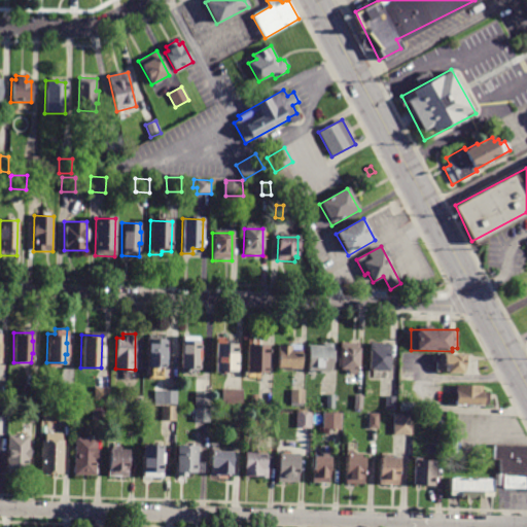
[(199,367),(180,367),(181,335),(198,335),(198,339),(200,339),(199,367)]
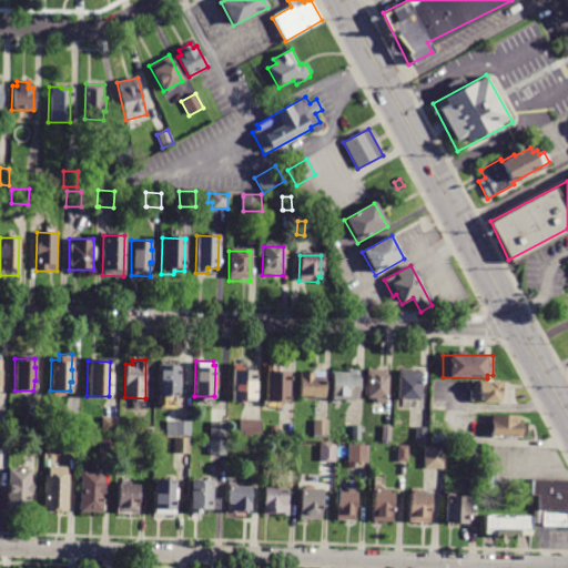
[(159,394),(159,363),(178,363),(176,394),(159,394)]
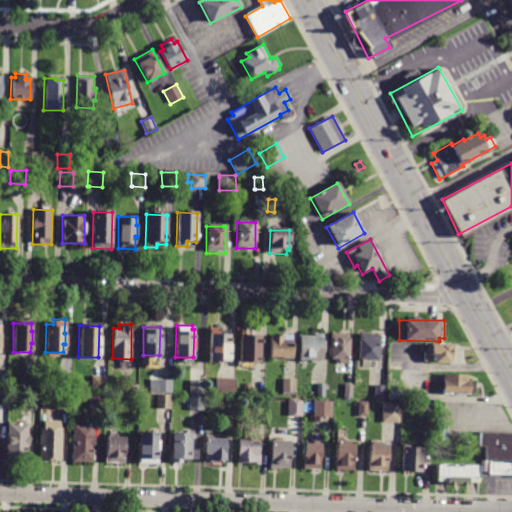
[(229,361),(208,360),(209,327),(218,327),(218,329),(228,329),(228,332),(230,332),(229,361)]
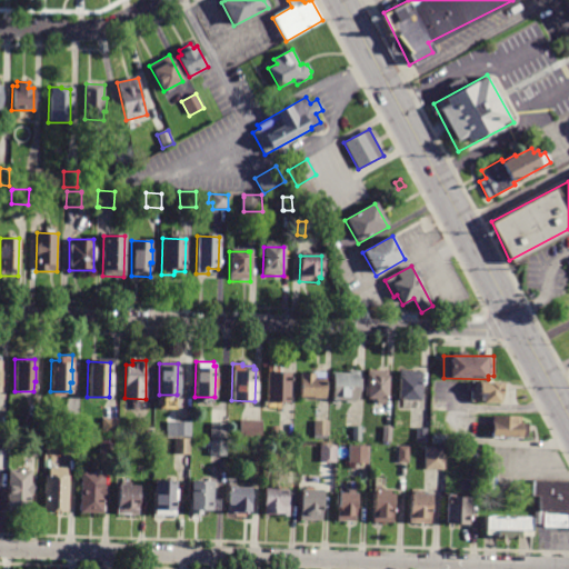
[(288,401),(266,400),(267,370),(268,370),(268,363),(271,363),(271,365),(279,366),(278,370),(289,370),(288,401)]
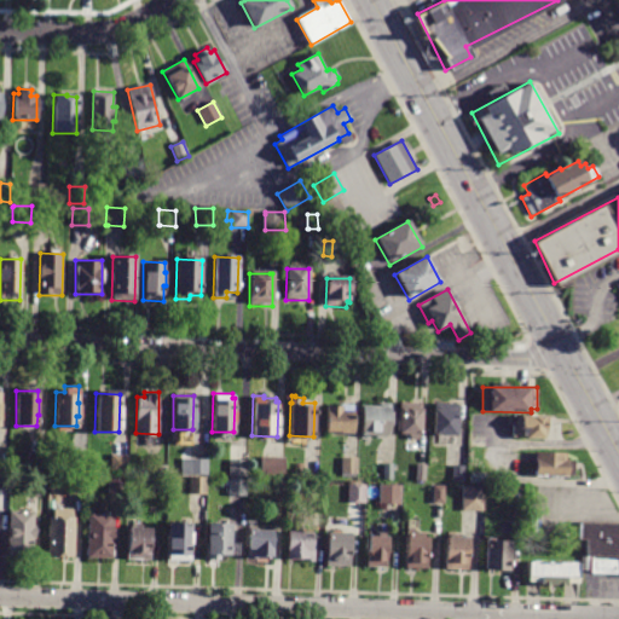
[(422,401),(421,432),(418,433),(418,438),(410,438),(410,432),(398,432),(398,418),(399,418),(400,400),(422,401)]
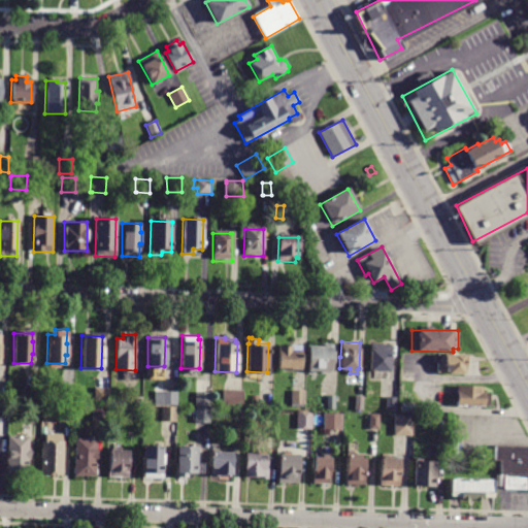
[(331,370),(307,369),(307,343),(332,344),(331,370)]
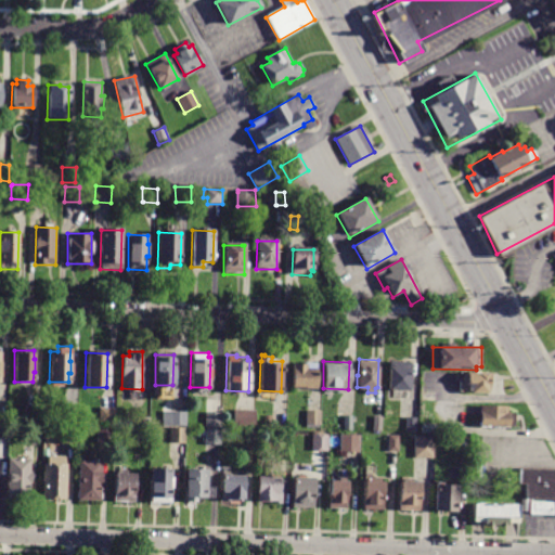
[(412,362),(410,389),(407,389),(405,398),(392,398),(392,389),(389,389),(390,361),(412,362)]
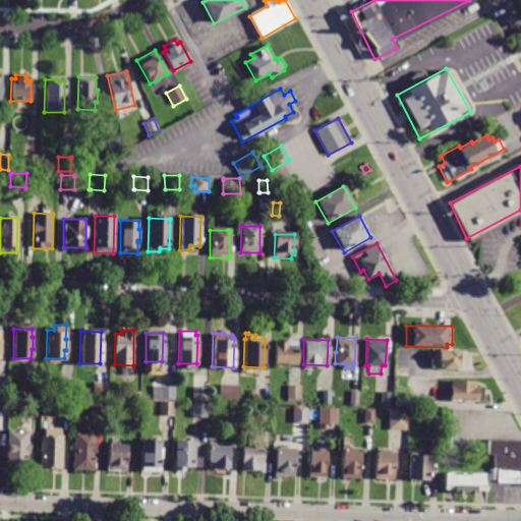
[(274,364),(274,340),(297,340),(296,364),(274,364)]
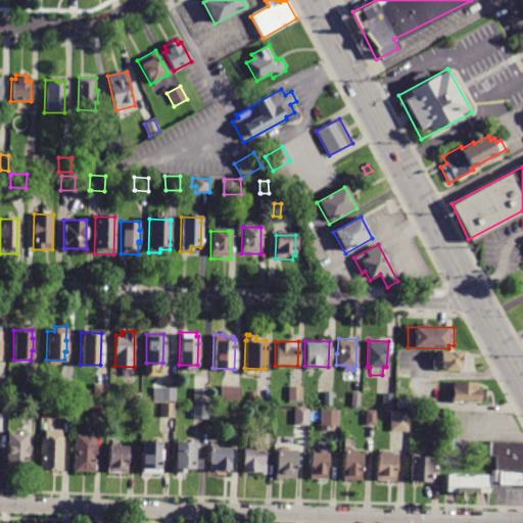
[(437,351),(462,352),(461,370),(432,369),(433,360),(436,360),(437,351)]
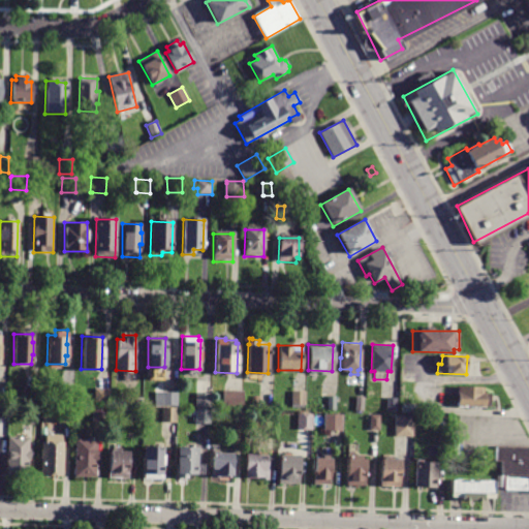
[(39,384),(39,401),(25,400),(25,384),(39,384)]
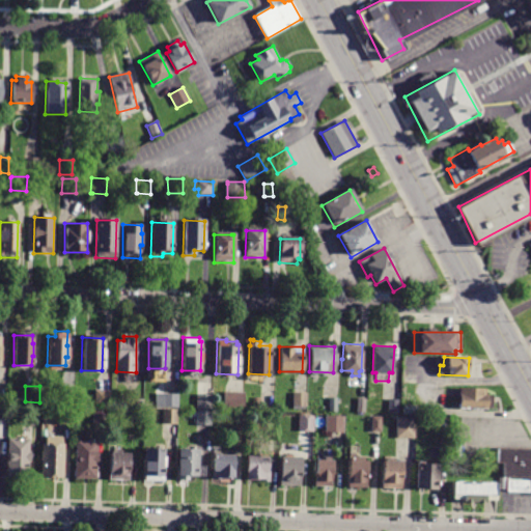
[(0,387),(8,387),(8,400),(0,400),(0,387)]
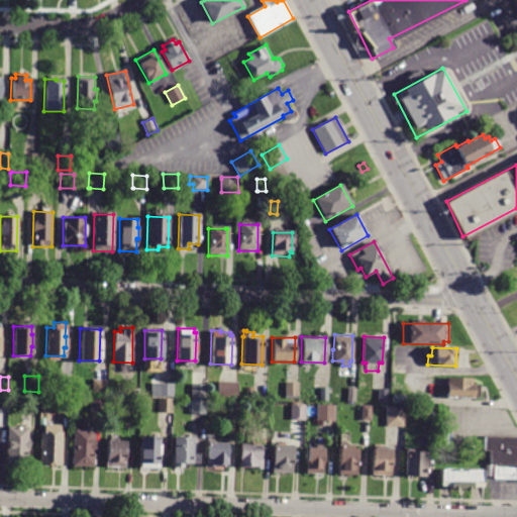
[(480,397),(447,397),(447,377),(473,378),(473,384),(480,384),(480,397)]
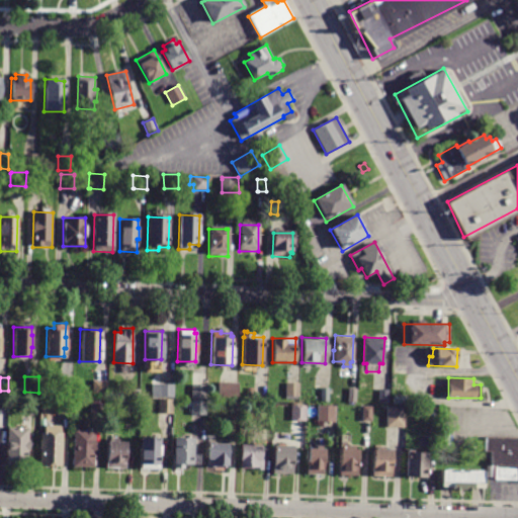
[(74,380),(73,394),(59,393),(60,379),(74,380)]
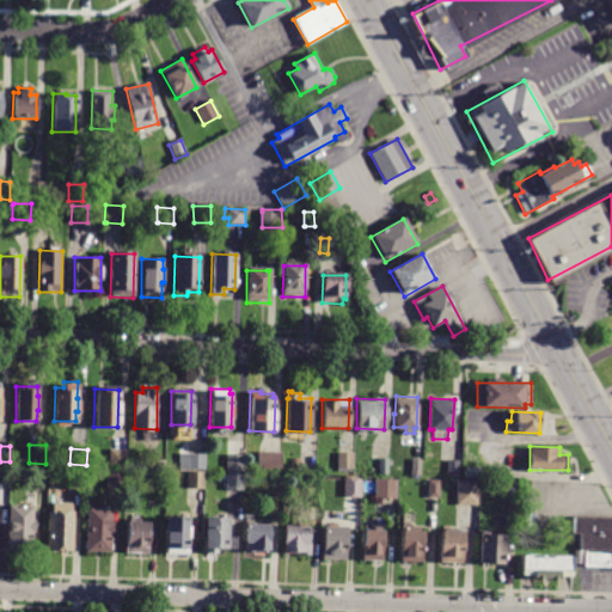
[(128,451),(127,466),(110,465),(110,450),(128,451)]
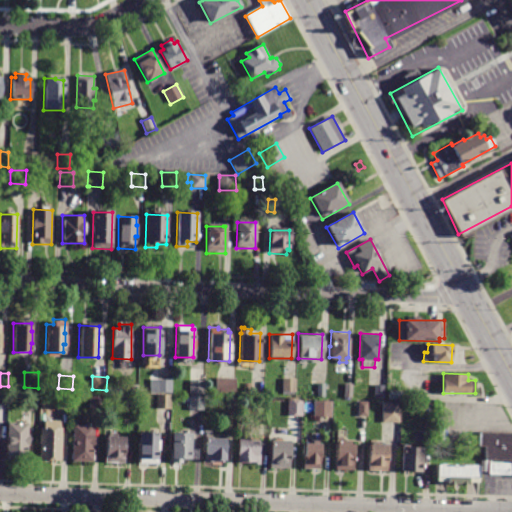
[(236,378),(236,393),(215,392),(216,378),(236,378)]
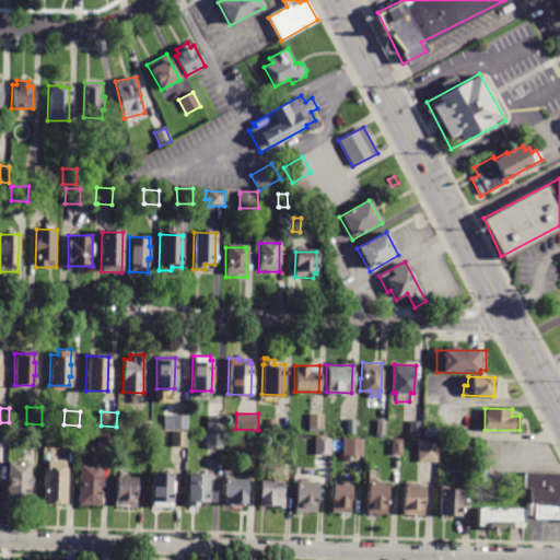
[(323,415),(323,432),(308,431),(308,413),(323,415)]
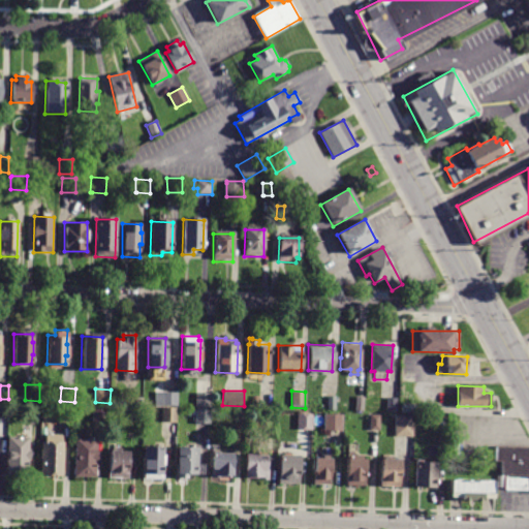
[(178,393),(177,406),(155,405),(155,393),(162,394),(162,393),(178,393)]
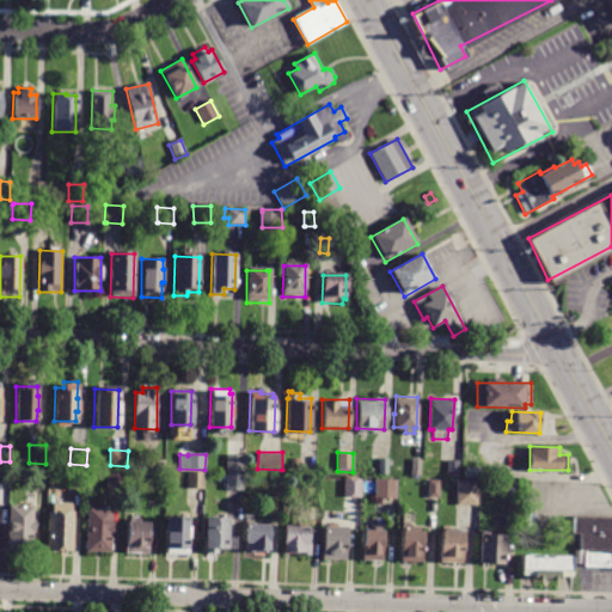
[(244,456),(244,471),(226,471),(227,454),(244,456)]
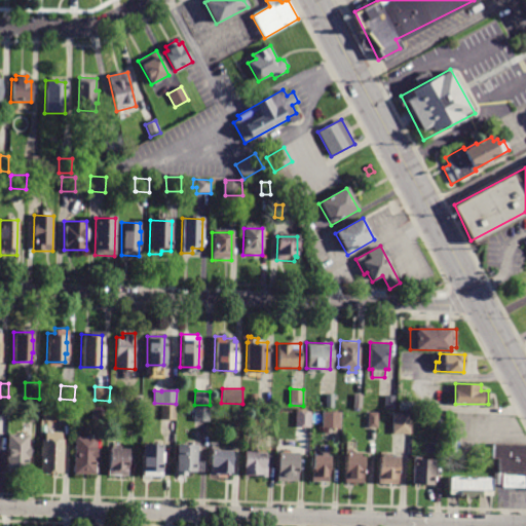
[(334,408),(326,408),(326,393),(334,395),(334,408)]
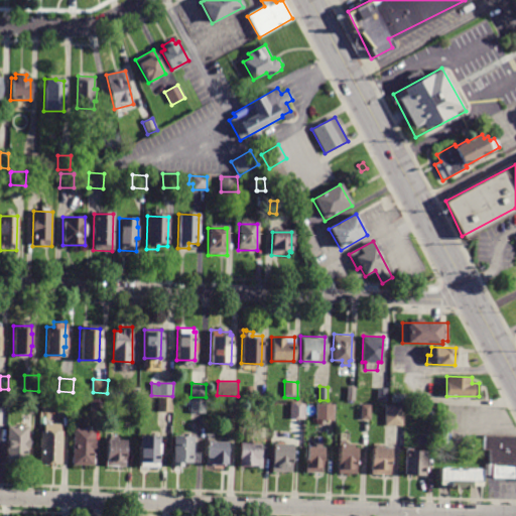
[(354,387),(356,387),(355,401),(347,401),(347,387),(354,387)]
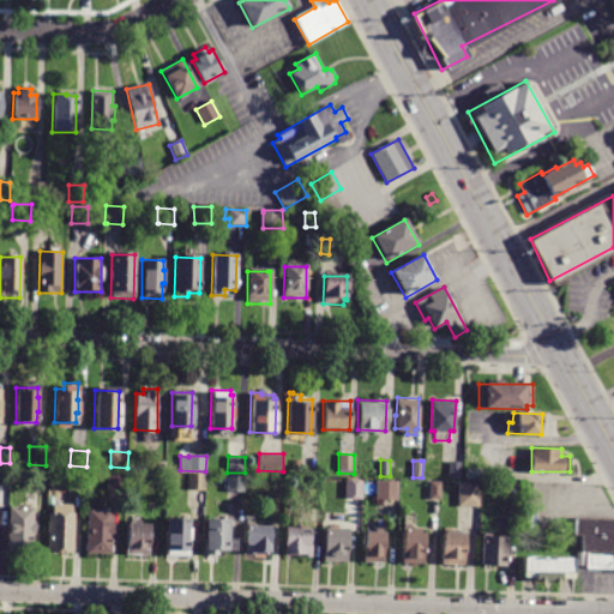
[(459,462),(462,462),(461,477),(449,477),(450,462),(459,462)]
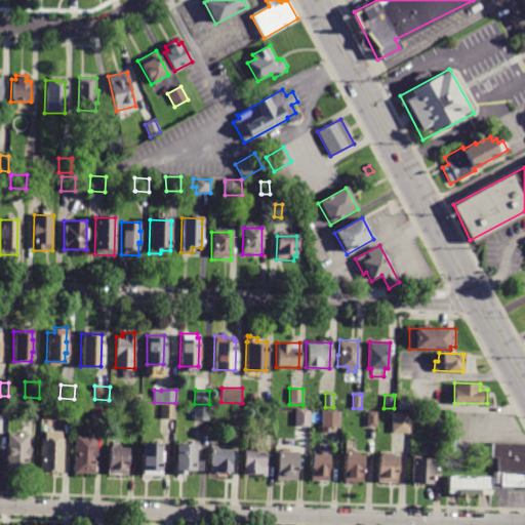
[(29,414),(30,400),(39,401),(39,415),(29,414)]
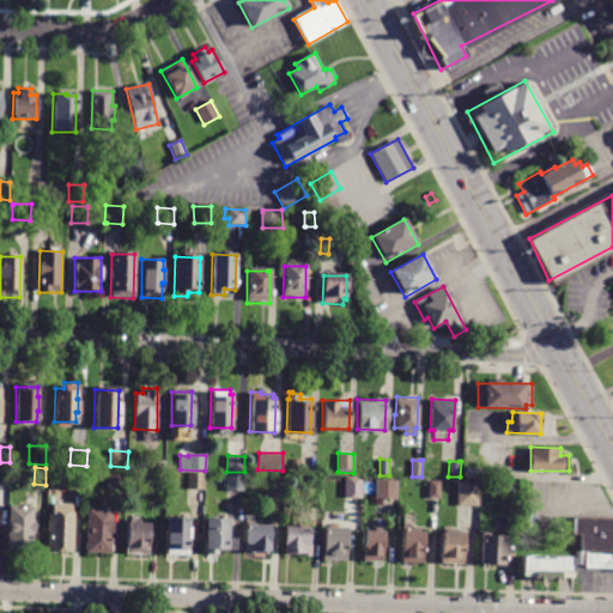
[(481,478),(481,479),(463,478),(465,467),(483,468),(481,478)]
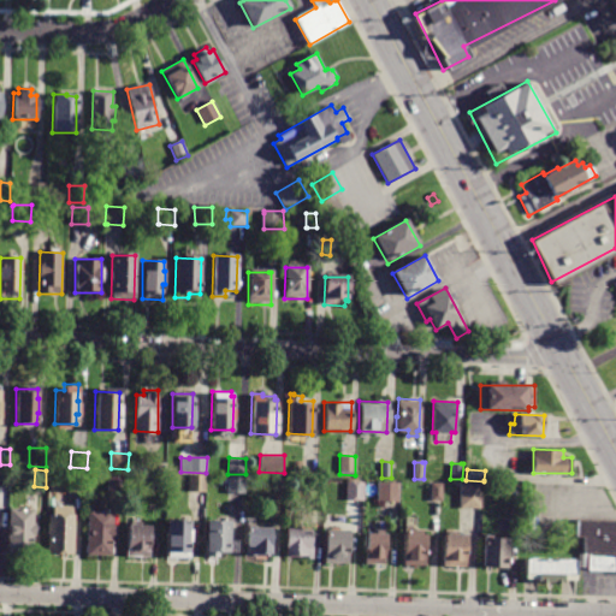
[(65,491),(65,473),(86,474),(84,492),(65,491)]
